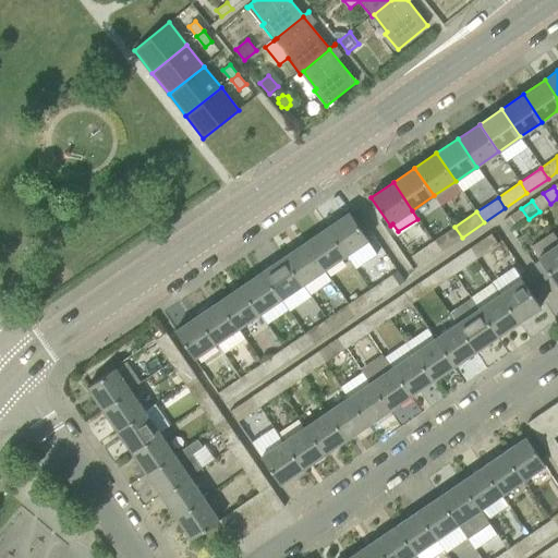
[(368,240),(350,213),(328,227),(347,255),(368,240)]
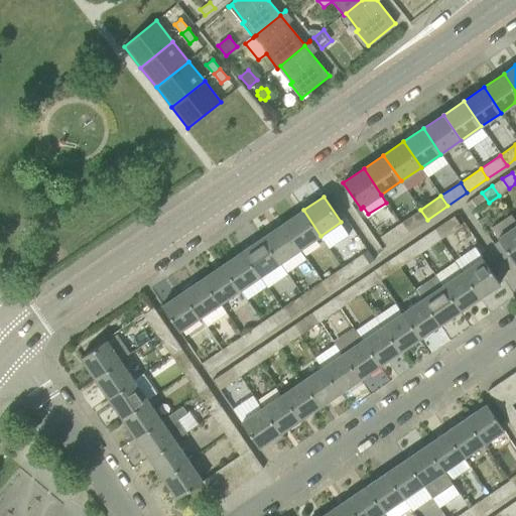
[(472,200),(466,204),(473,214),(479,210),(472,200)]
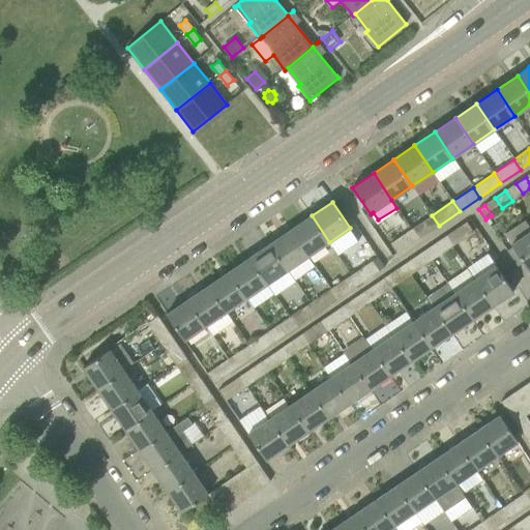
[(308,256),(329,242),(312,215),(291,230),(308,256)]
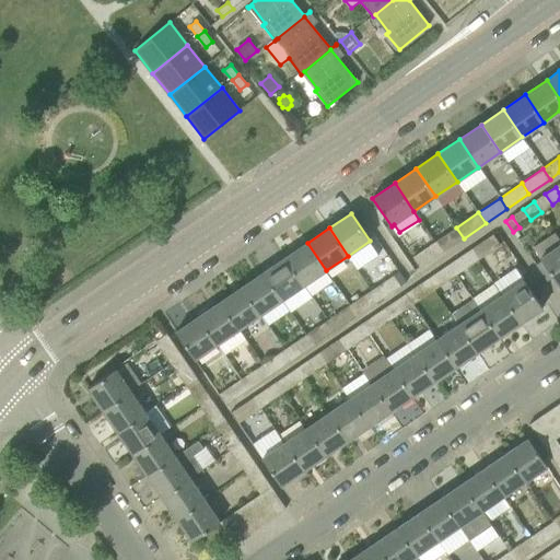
[(456,228),(434,242),(442,253),(464,238),(456,228)]
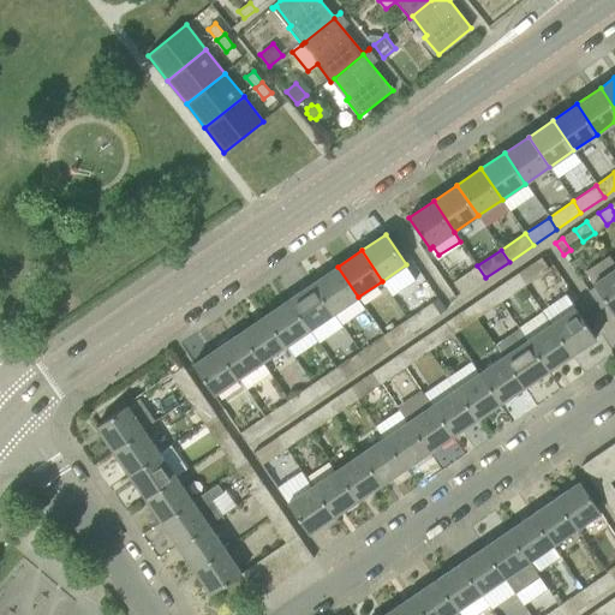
[(586,270),(593,281),(614,267),(608,256),(586,270)]
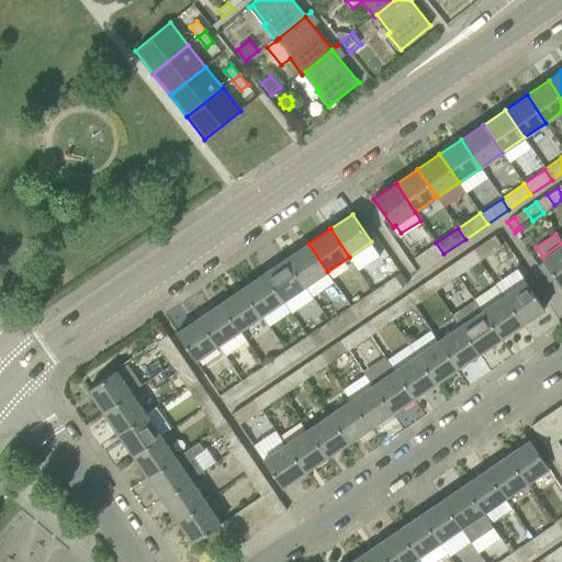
[(473,250),(481,261),(502,247),(494,236),(473,250)]
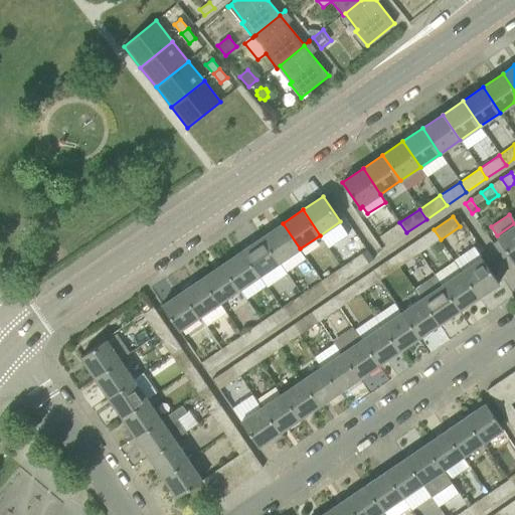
[(386,246),(406,232),(399,222),(379,236),(386,246)]
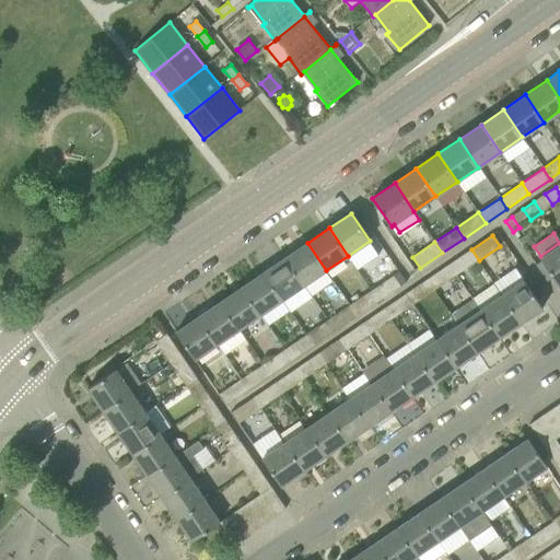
[(304,286),(326,270),(307,243),(286,257),(304,286)]
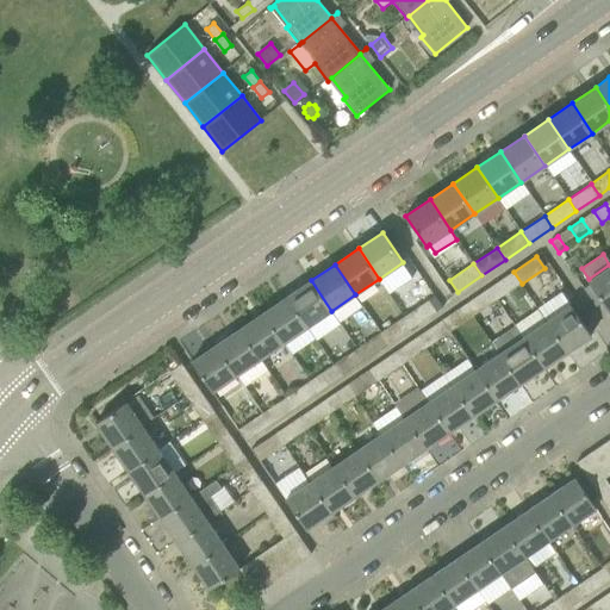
[(609,266),(589,281),(591,285),(583,288),(596,307),(603,303),(609,312),(609,311),(609,266)]
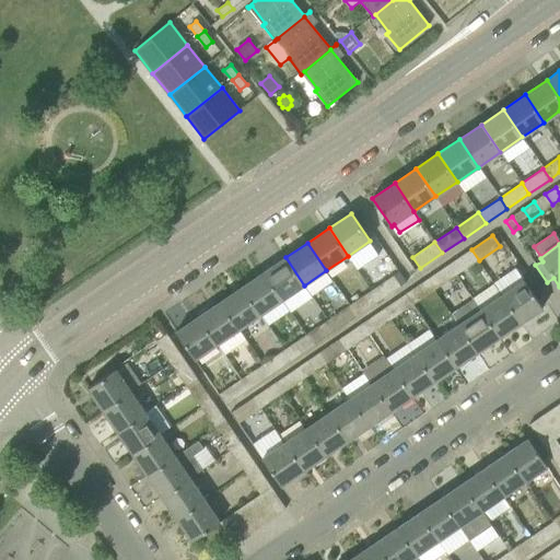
[(450,265),(457,276),(479,260),(471,249),(450,265)]
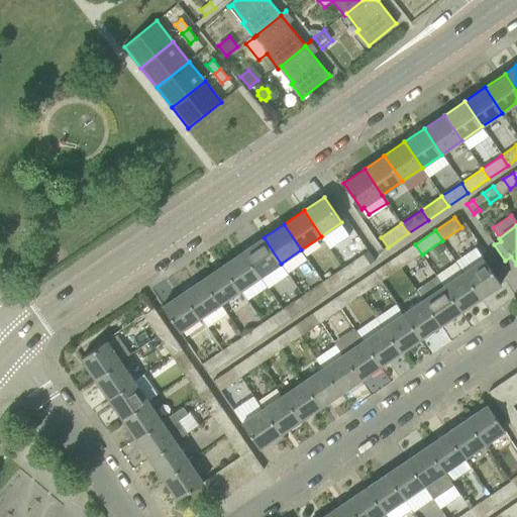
[(261,277),(281,264),(264,237),(243,251),(261,277)]
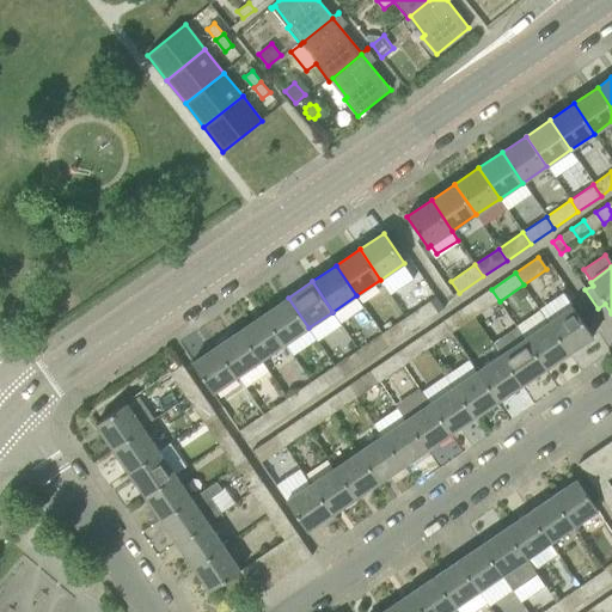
[(467,305),(476,317),(500,301),(491,289),(467,305)]
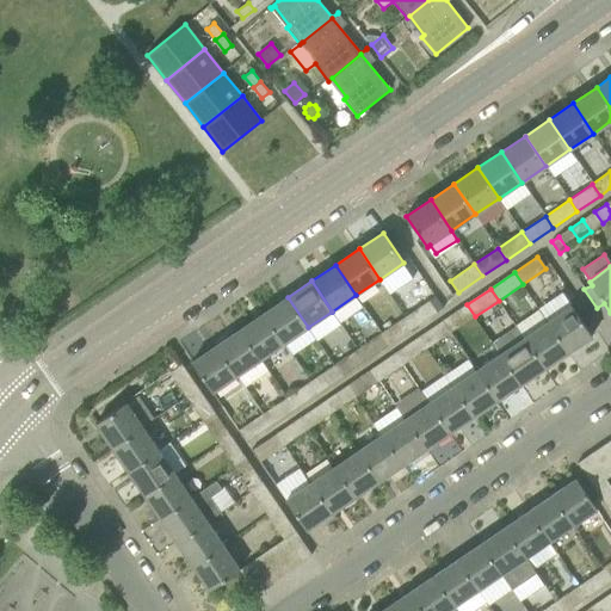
[(284,344),(308,327),(288,297),(264,314),(284,344)]
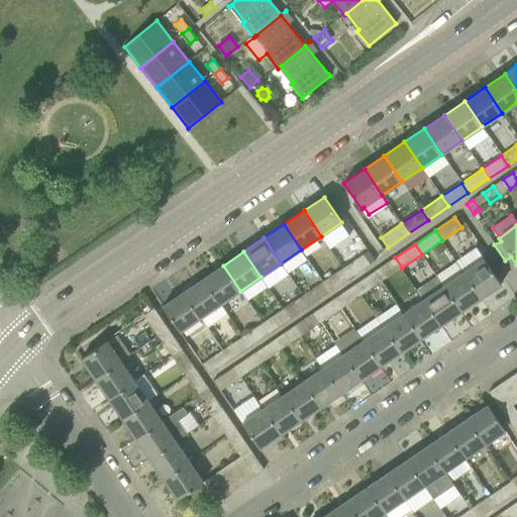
[(363,254),(342,268),(349,278),(370,265),(363,254)]
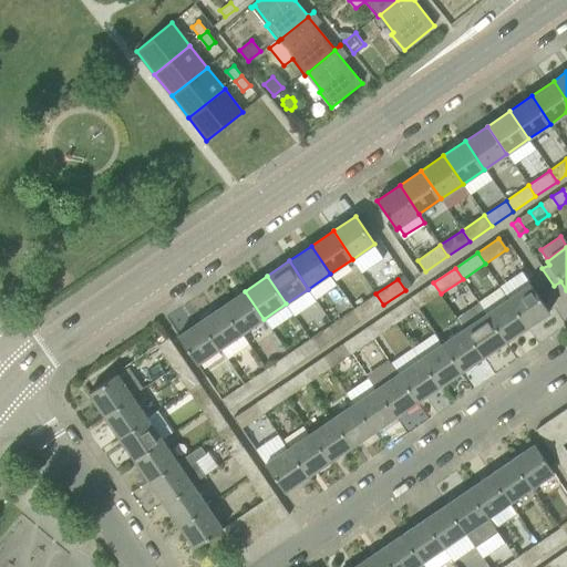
[(419,309),(441,294),(433,282),(411,298),(419,309)]
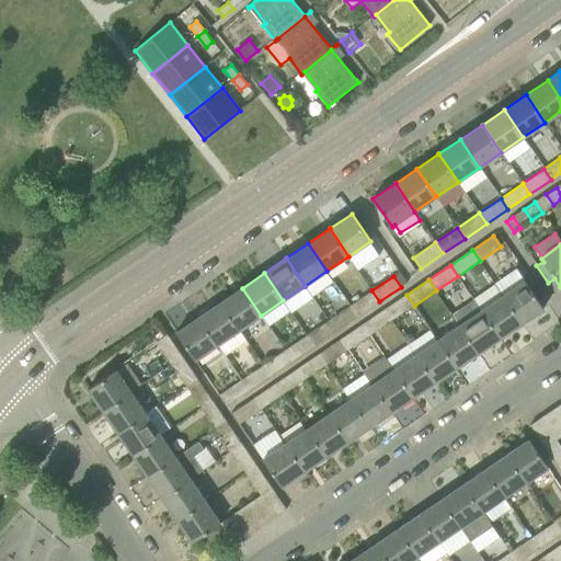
[(522,323),(544,309),(525,281),(503,296),(522,323)]
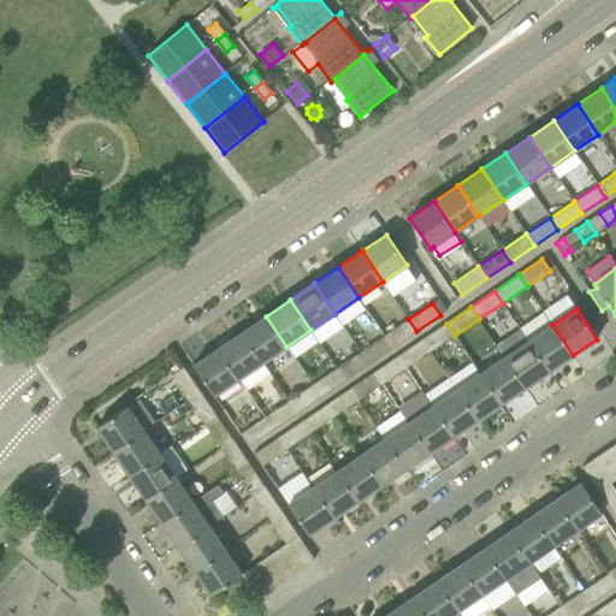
[(552,325),(551,325),(543,313),(520,329),(550,372),(573,355),(552,325)]
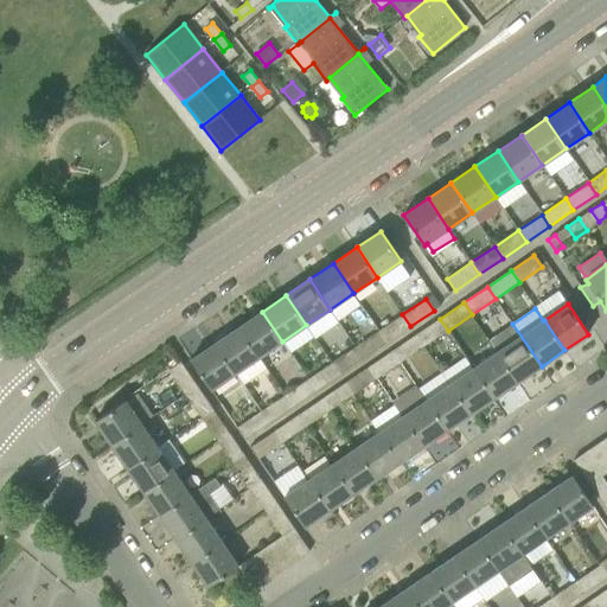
[(238,327),(259,358),(282,342),(262,312),(238,327)]
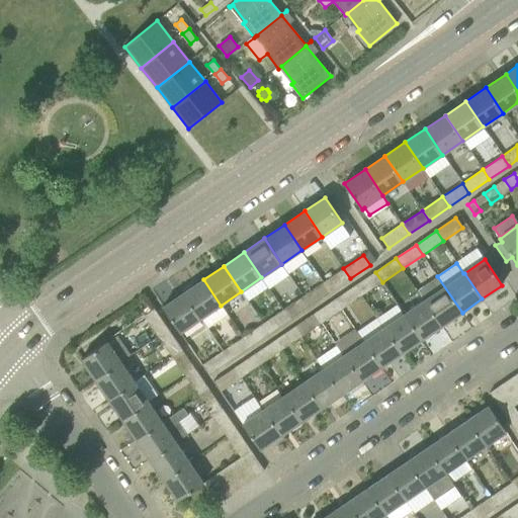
[(343,268),(323,282),(330,292),(350,278),(343,268)]
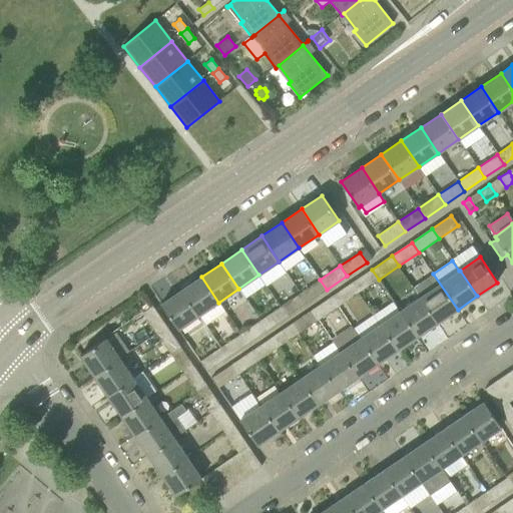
[(372,270),(352,283),(359,293),(379,280),(372,270)]
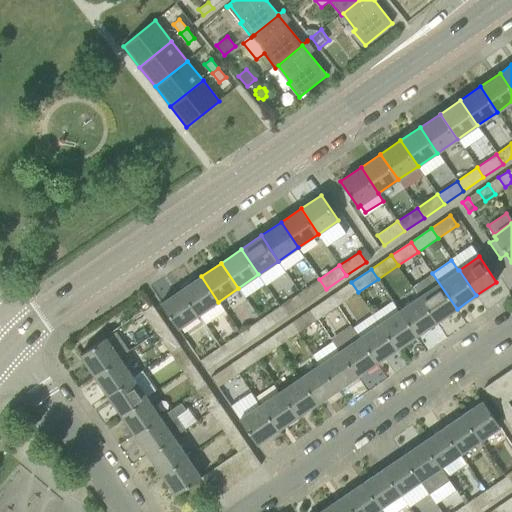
[(413,286),(419,297),(437,322),(457,309),(432,273),(413,286)]
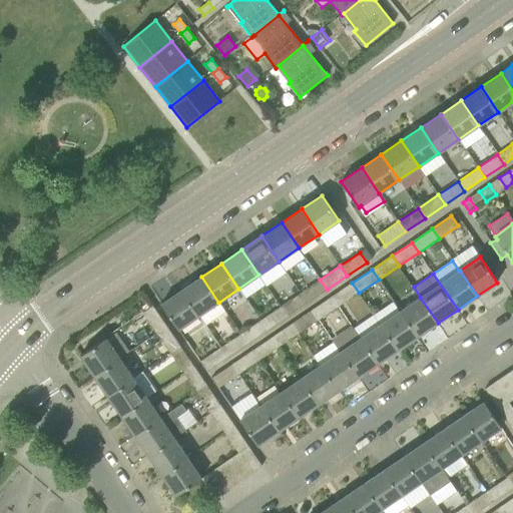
[(198,316),(199,316),(218,303),(201,277),(181,291),(198,316)]
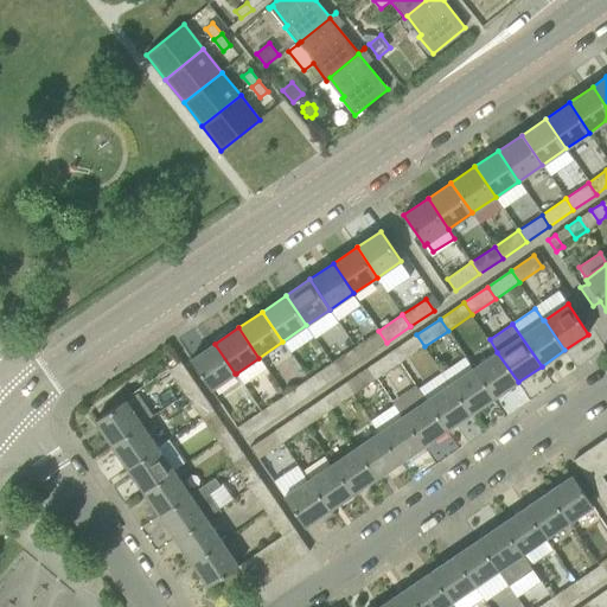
[(355,347),(363,359),(387,343),(378,331),(355,347)]
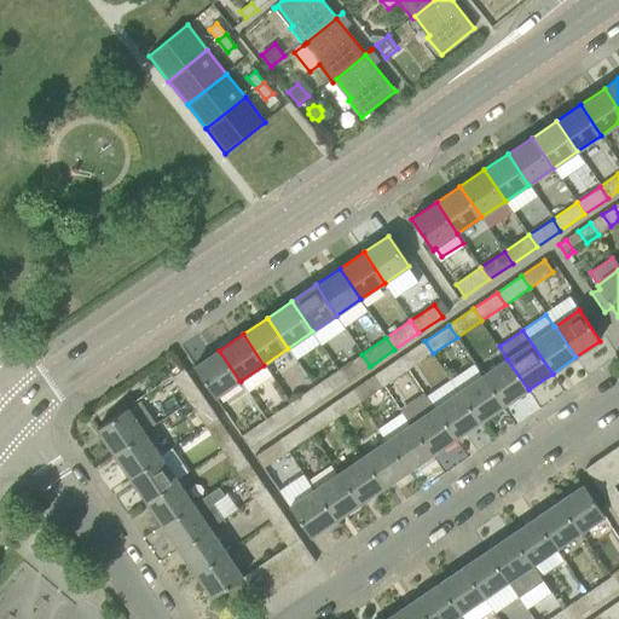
[(400,358),(409,370),(433,353),(424,341),(400,358)]
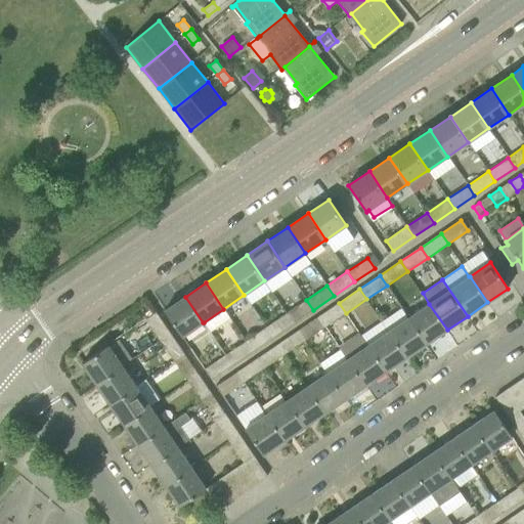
[(165,310),(182,337),(190,349),(212,335),(204,322),(203,322),(185,297),(165,310)]
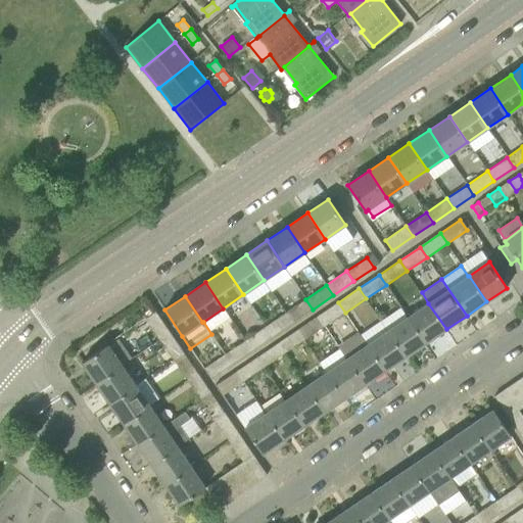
[(285,313),(292,323),(313,310),(305,299),(285,313)]
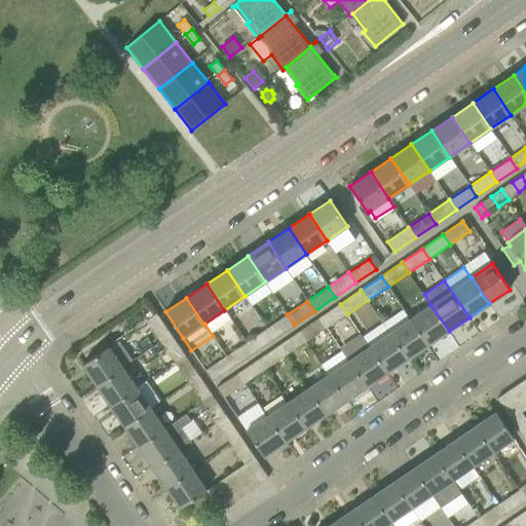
[(320,317),(327,328),(347,314),(340,304),(320,317)]
